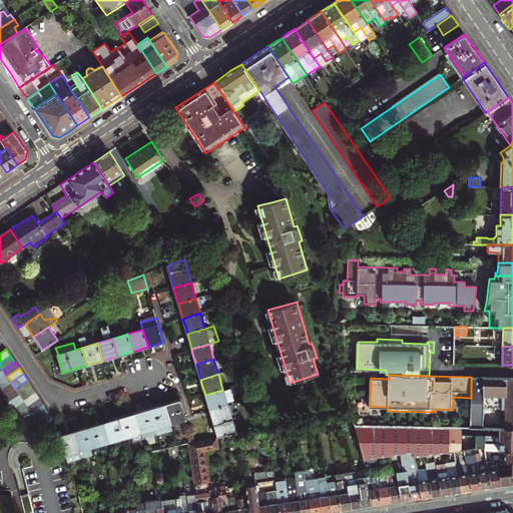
[(0,389),(11,382),(7,376),(0,380),(0,389)]
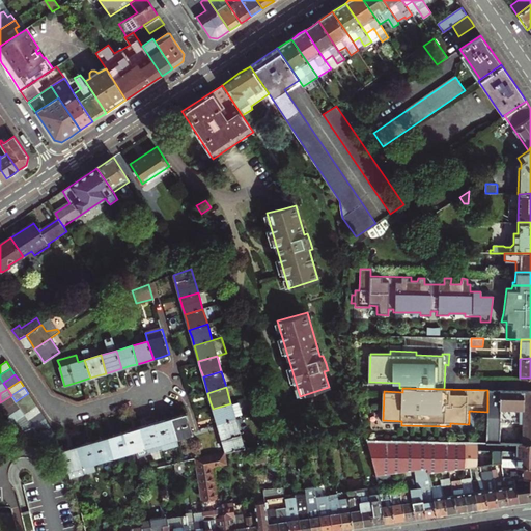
[(530,391),(487,390),(487,412),(486,443),(500,443),(500,422),(523,422),(523,444),(530,443),(530,391)]
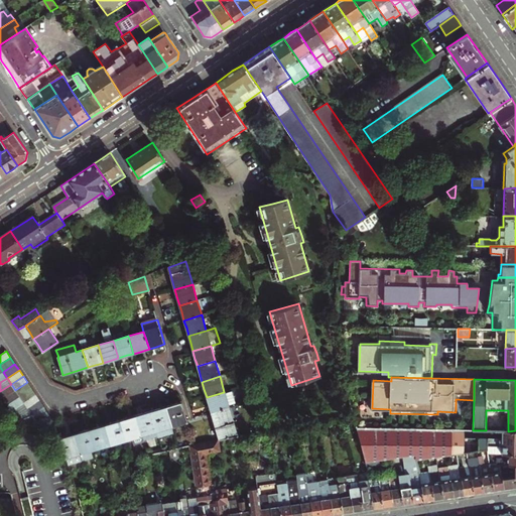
[(31,389),(27,382),(15,390),(19,397),(31,389)]
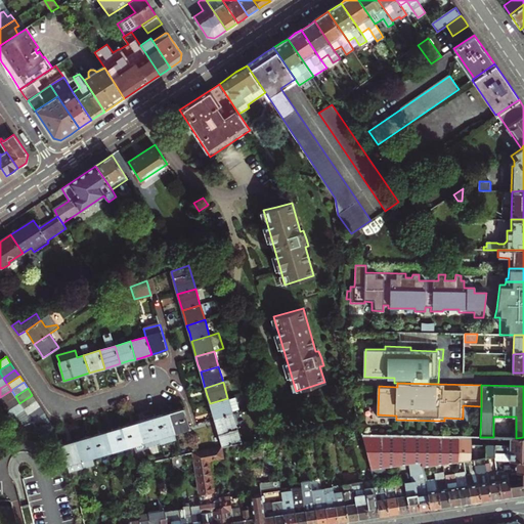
[(15,396),(11,390),(0,397),(0,399),(3,404),(15,396)]
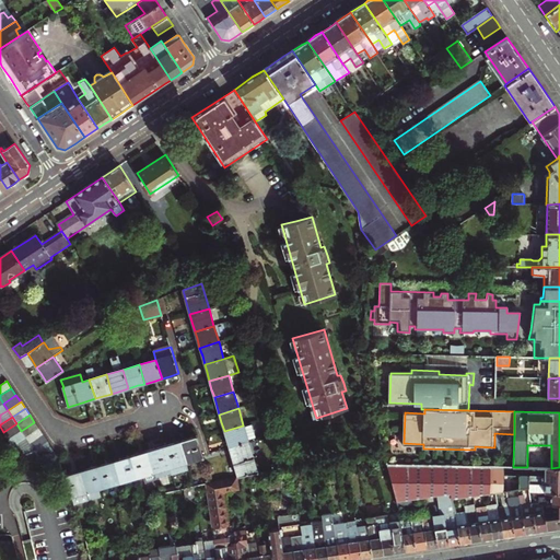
[(38,429),(34,422),(21,431),(25,438),(38,429)]
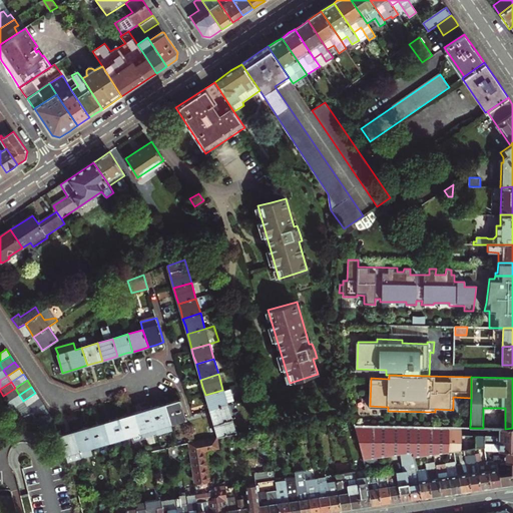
[(207,402),(209,410),(227,405),(225,400),(233,398),(230,387),(222,390),(205,395),(207,402)]
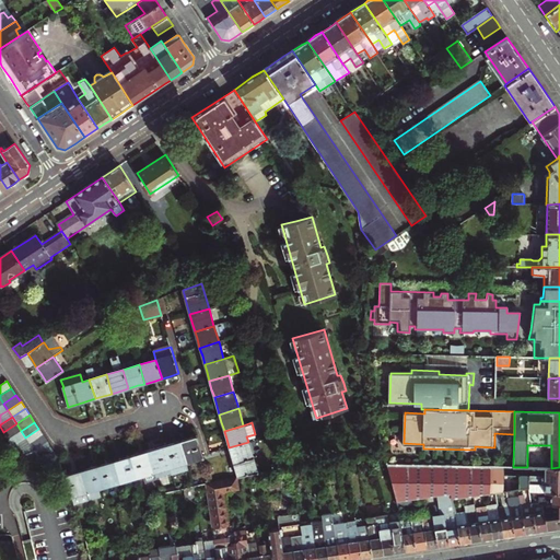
[(21,431),(16,423),(3,432),(8,440),(21,431)]
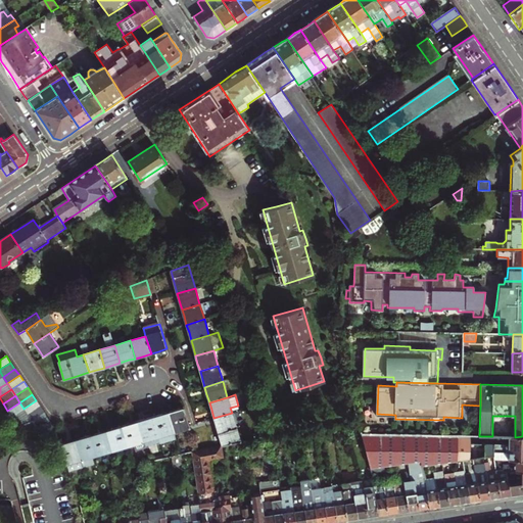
[(41,407),(36,400),(24,409),(29,415),(41,407)]
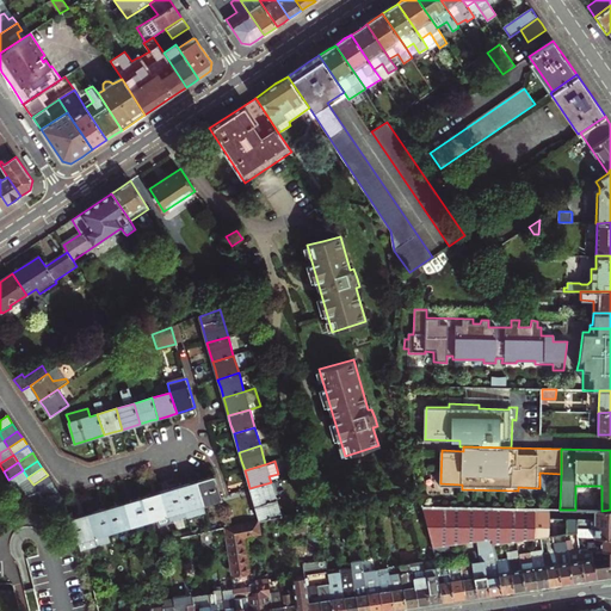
[(28,477),(23,470),(8,480),(13,487),(28,477)]
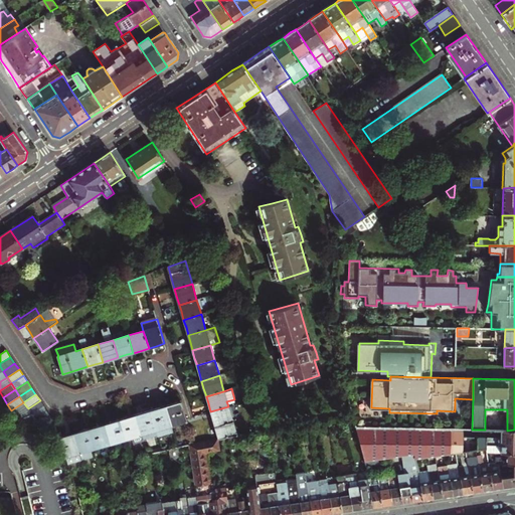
[(44,406),(40,400),(28,408),(32,414),(33,413),(44,406)]
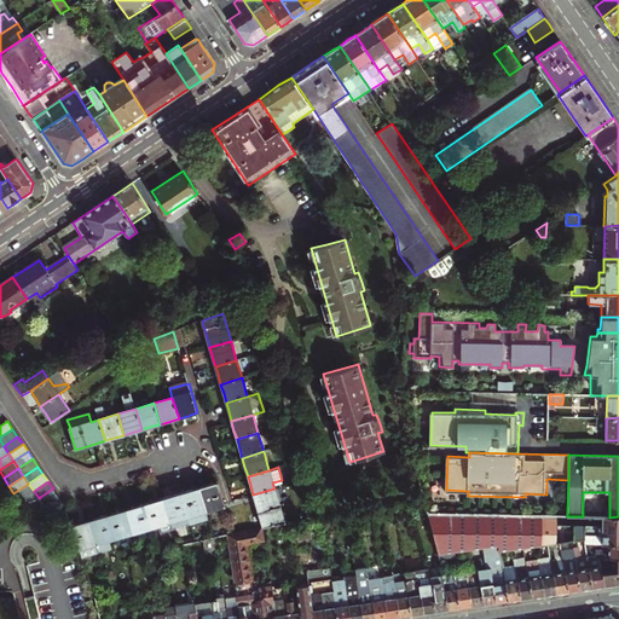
[(210,485),(200,489),(206,510),(225,505),(218,482),(210,485)]
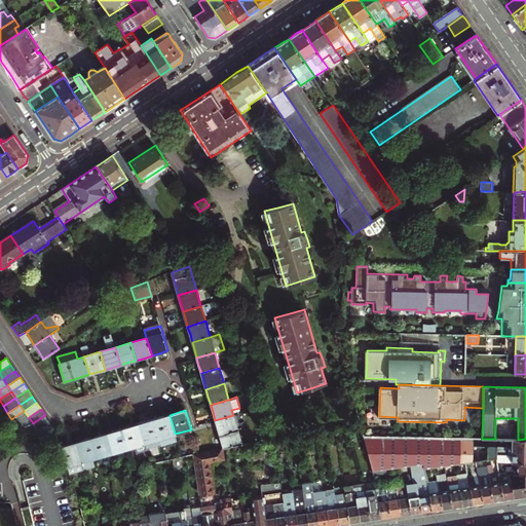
[(29,417),(24,411),(11,419),(19,429),(33,423),(29,417)]
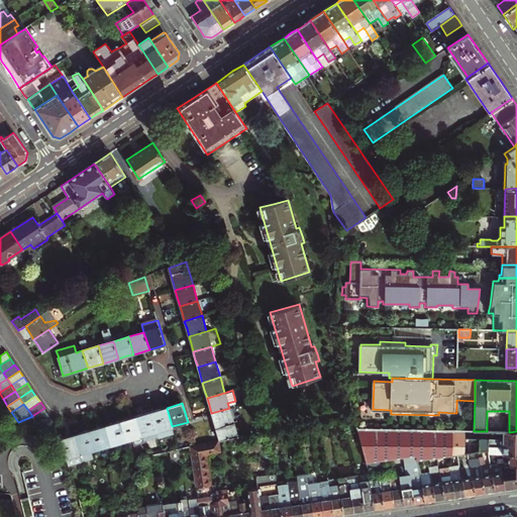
[(52,418),(44,408),(33,415),(35,422),(50,419),(52,418)]
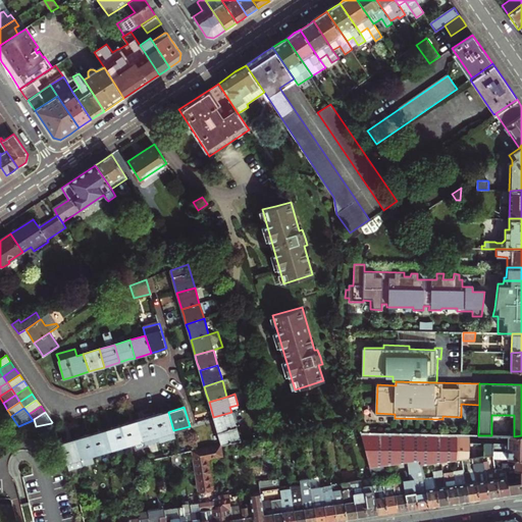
[(162,413),(153,416),(161,444),(176,439),(173,430),(168,412),(162,413)]
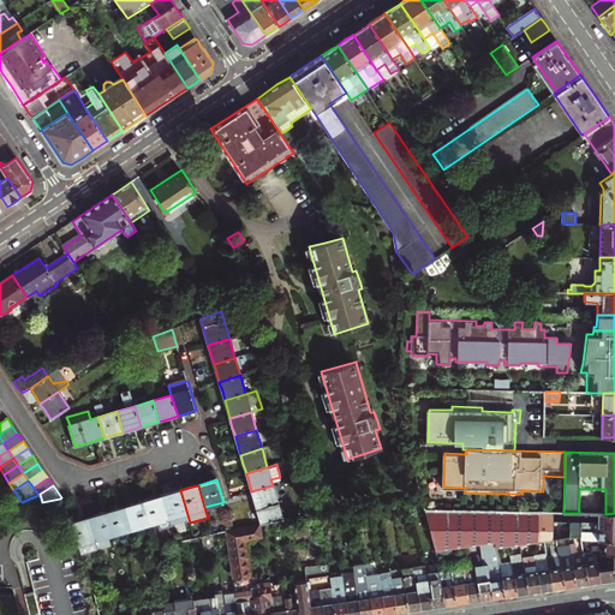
[(273,485),(251,491),(254,500),(261,523),(273,520),(282,519),(273,485)]
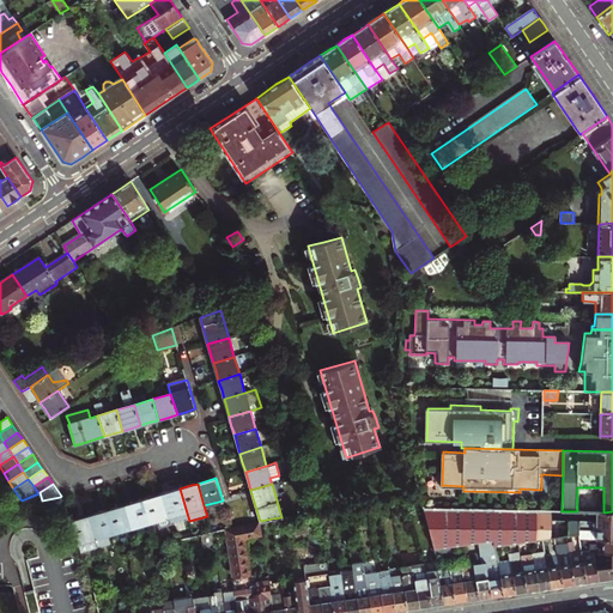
[(173,491),(161,495),(171,527),(189,521),(180,489),(173,491)]
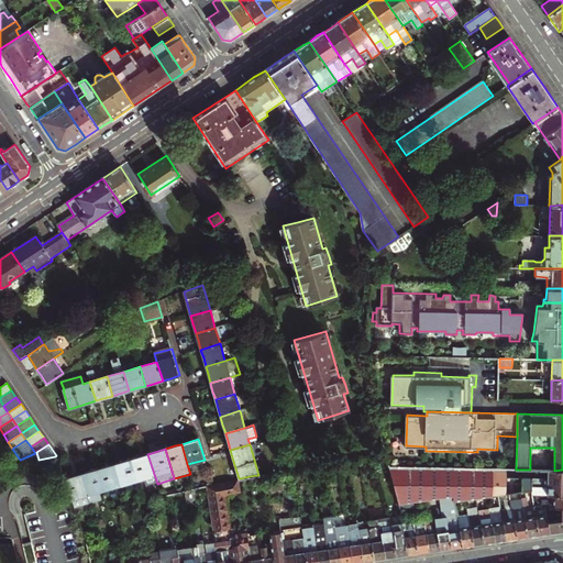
[(141,456),(131,459),(138,479),(144,477),(147,487),(157,484),(147,454),(141,456)]
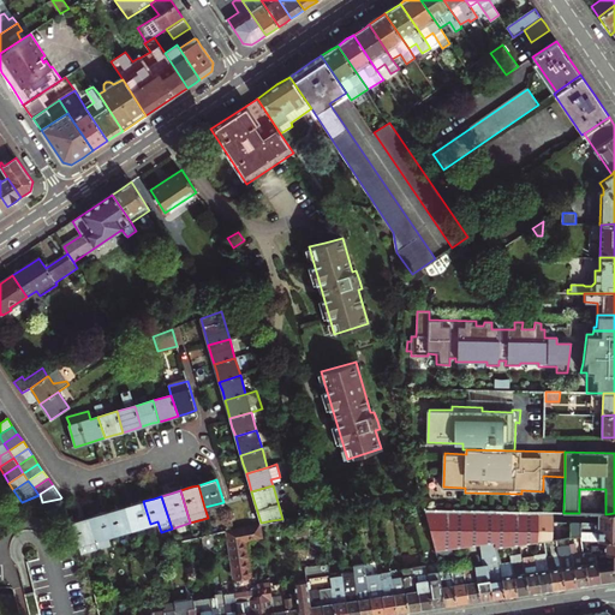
[(135,503),(125,507),(131,529),(150,524),(143,501),(135,503)]
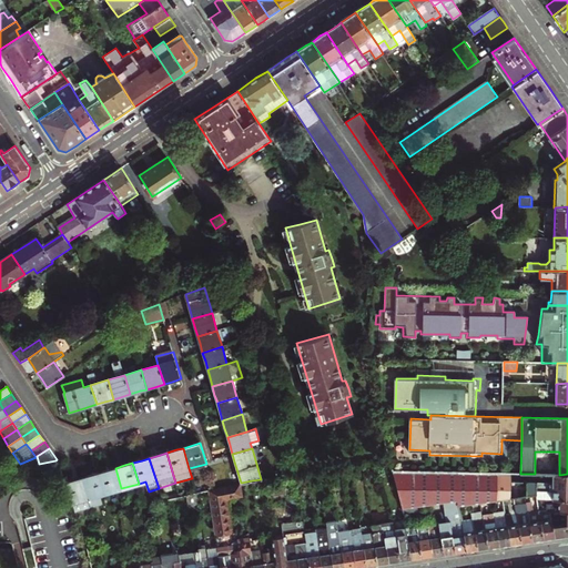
[(108,470),(99,473),(104,494),(121,488),(115,468),(108,470)]
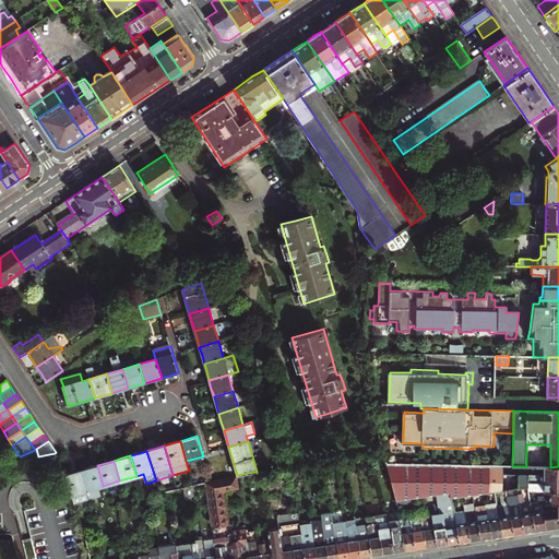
[(503,465),(385,462),(396,500),(442,492),(452,491),(453,497),(518,488),(528,486),(528,491),(558,491),(558,466),(550,467),(546,467),(546,475),(503,474),(503,465)]
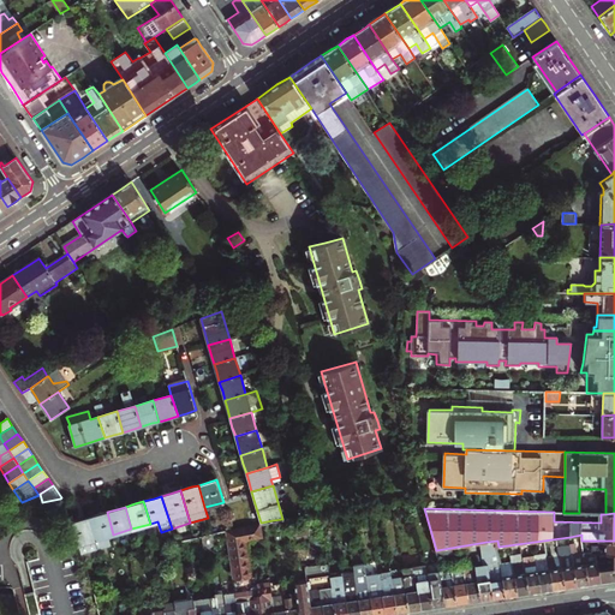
[(99,514),(89,518),(97,549),(112,545),(108,536),(113,535),(107,512),(99,514)]
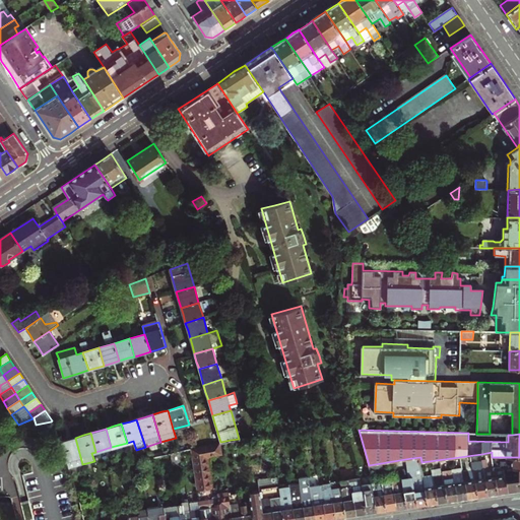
[(58,442),(68,469),(82,464),(75,438),(66,440),(58,442)]
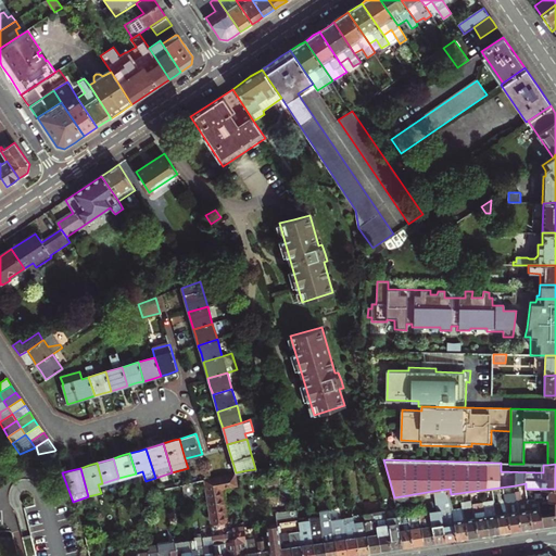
[(248,555),(244,531),(244,528),(234,530),(227,489),(238,487),(236,474),(204,480),(212,536),(213,544),(224,542),(235,541),(237,555),(248,555)]
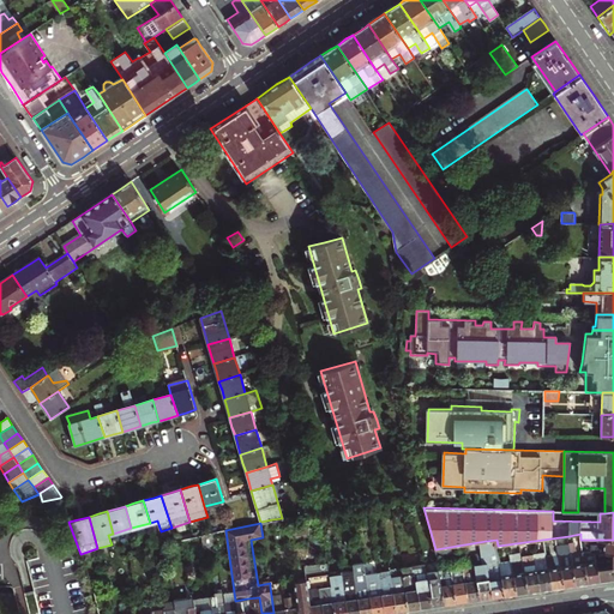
[(212,534),(200,536),(202,547),(215,545),(212,534)]
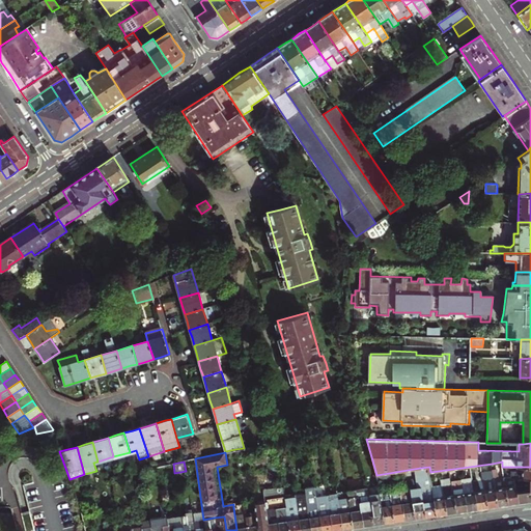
[(504,505),(508,505),(504,478),(502,462),(492,464),(494,479),(497,506),(504,505)]
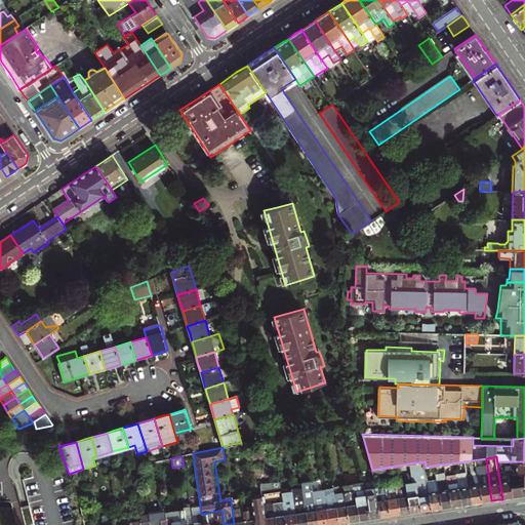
[(415,512),(420,512),(418,496),(423,495),(423,492),(428,491),(427,482),(427,480),(428,480),(426,467),(425,461),(415,462),(416,467),(411,467),(413,482),(406,483),(410,513),(415,512)]
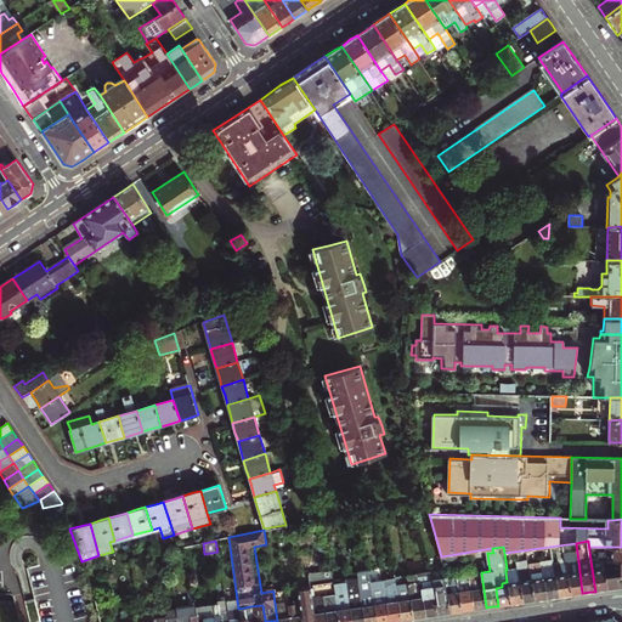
[(621,547),(588,547),(591,560),(603,560),(606,560),(621,560),(621,547)]
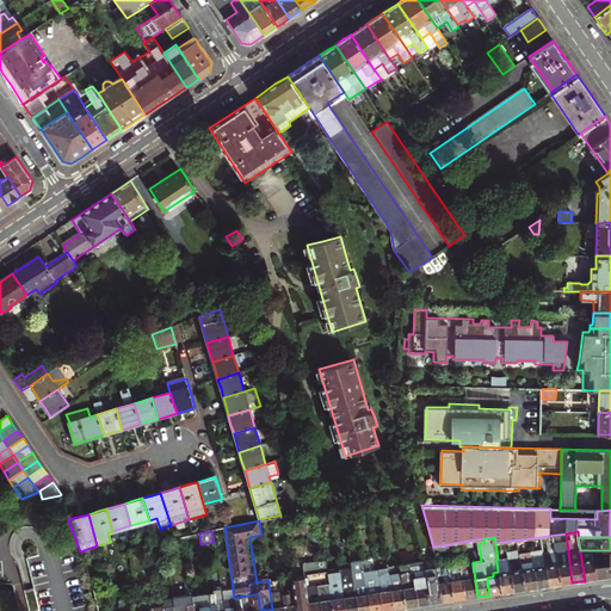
[(569,584),(572,582),(568,551),(561,553),(560,549),(555,549),(556,556),(561,585),(569,584)]
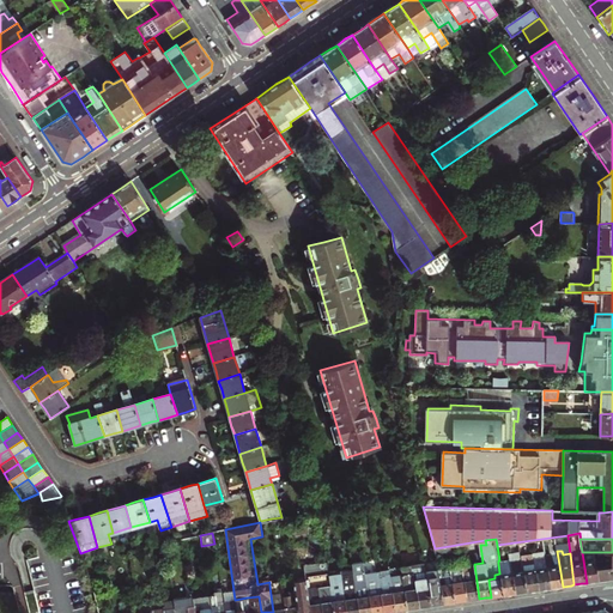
[(521,593),(527,592),(521,556),(521,552),(509,553),(510,560),(515,594),(521,593)]
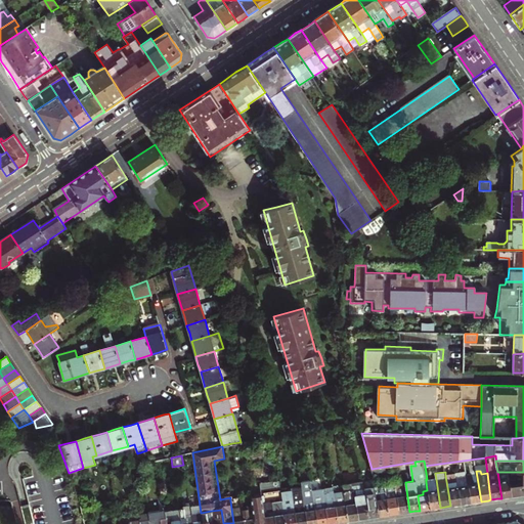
[(466,504),(471,503),(467,478),(466,472),(456,474),(461,505),(466,504)]
